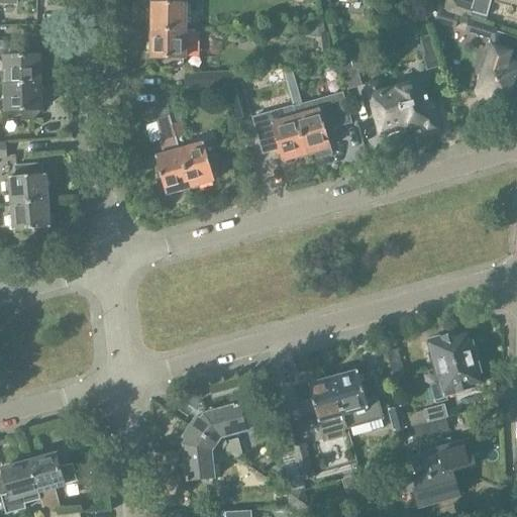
[(150,27),(185,28),(185,10),(197,10),(197,0),(154,0),(154,3),(150,3),(150,27)]
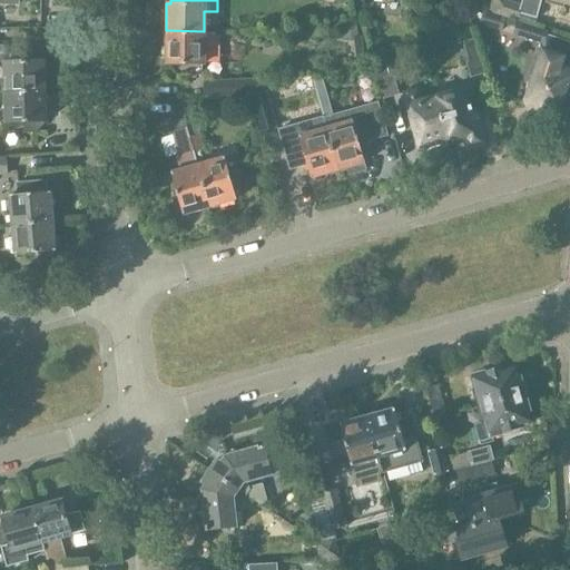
[(569,0),(522,0),(521,7),(500,0),(497,0),(493,12),(517,20),(519,13),(537,18),(541,0),(547,0),(547,2),(559,6),(560,2),(569,5),(569,0)]
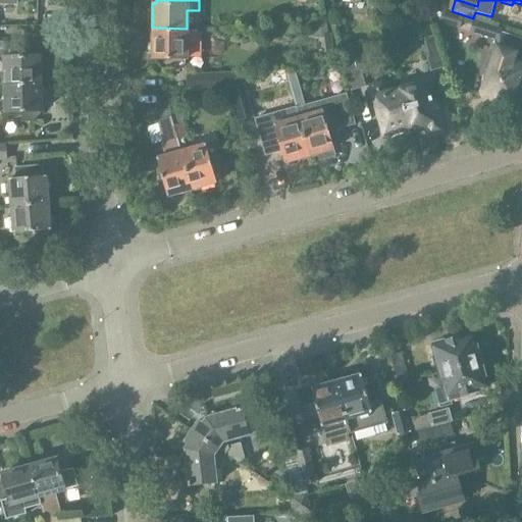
[(464,18),(445,12),(441,23),(461,30),(464,18)]
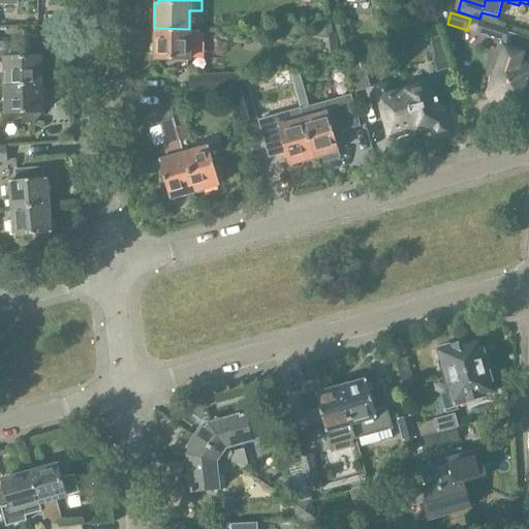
[(479,21),(475,33),(499,41),(503,29),(479,21)]
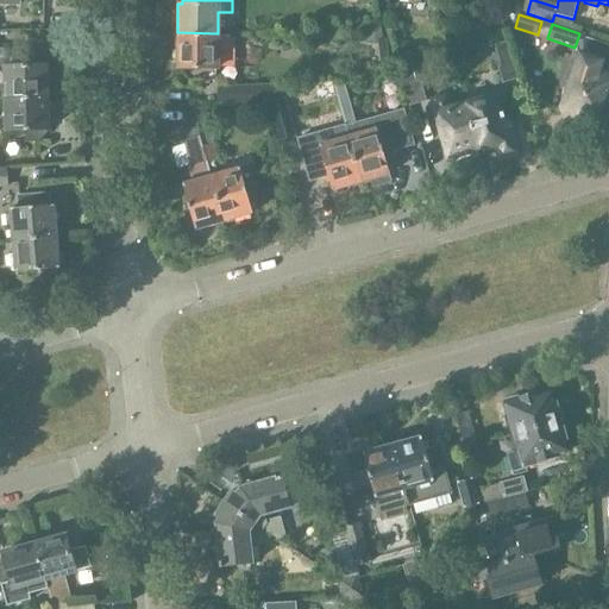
[(366,30),(368,43),(381,42),(380,29),(366,30)]
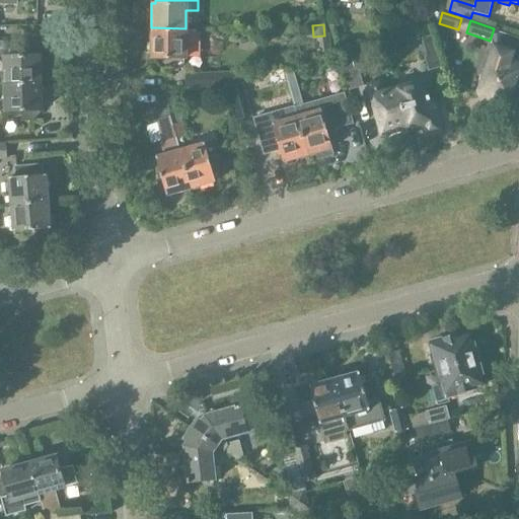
[(186,58),(186,28),(151,27),(151,58),(156,58),(156,64),(163,71),(176,71),(183,65),(183,58),(186,58)]
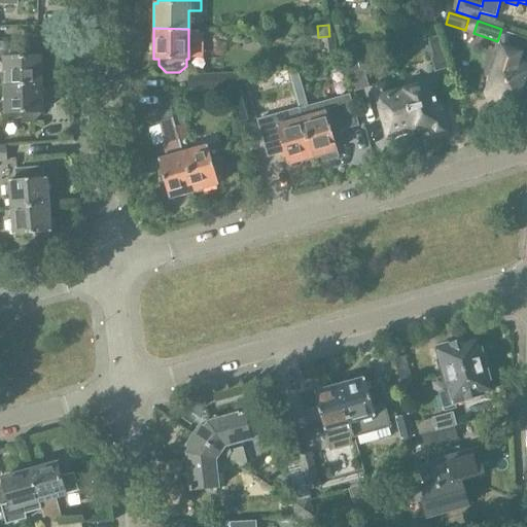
[(441,38),(432,40),(428,41),(431,54),(429,54),(434,72),(449,68),(441,38)]
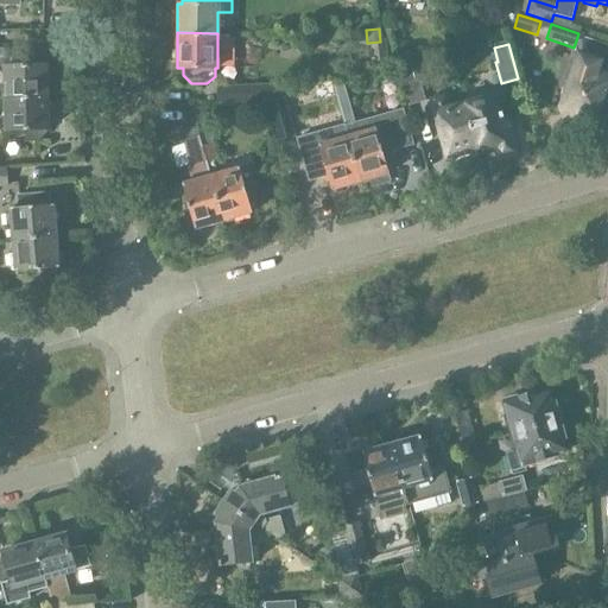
[(578,51),(559,108),(562,114),(578,119),(584,116),(596,120),(607,84),(607,75),(597,73),(602,58),(578,51)]
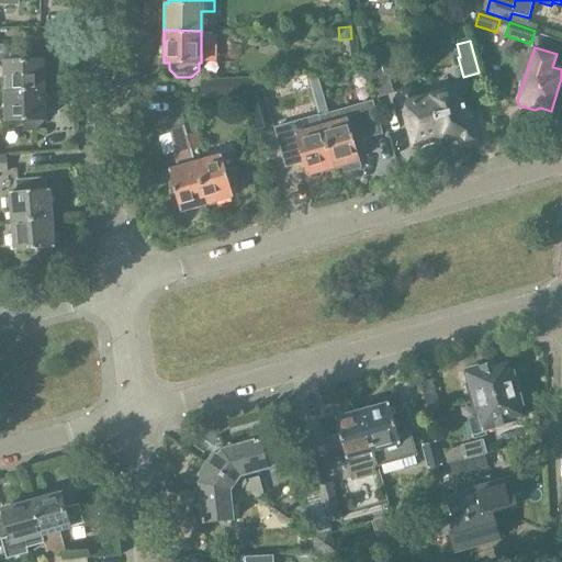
[(3,62),(4,90),(44,89),(43,60),(26,60),(26,54),(9,55),(9,62),(3,62)]
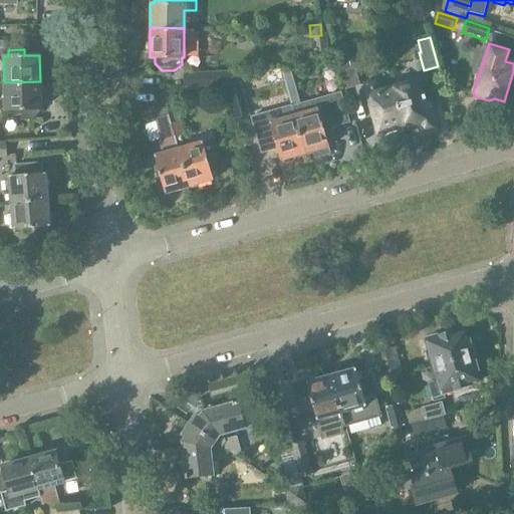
[(343,80),(342,80),(344,88),(358,85),(353,64),(349,65),(345,49),(335,51),(343,80)]
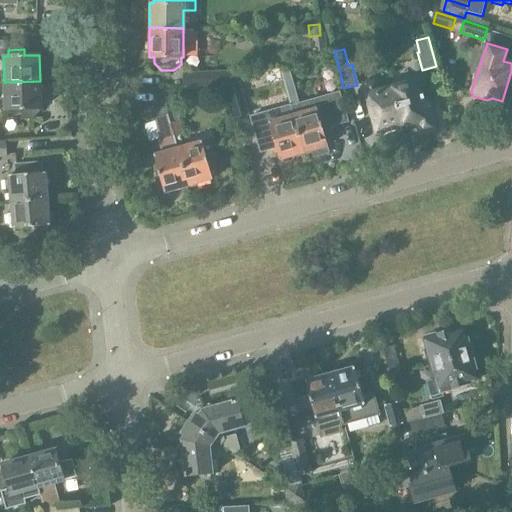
[(209,72),(183,73),(184,87),(210,86),(225,85),(232,85),(231,71),(209,72)]
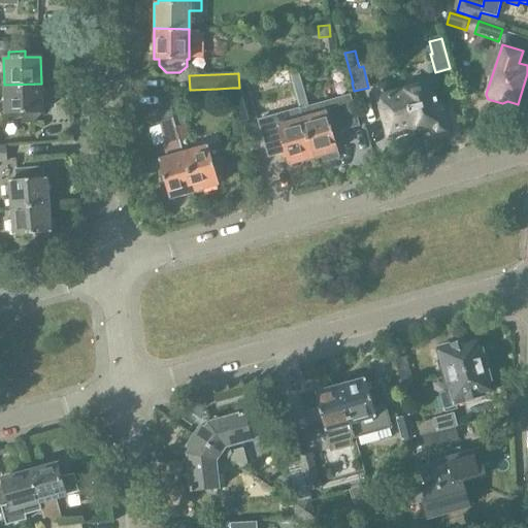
[(290,76),(293,87),(301,85),(298,74),(290,76)]
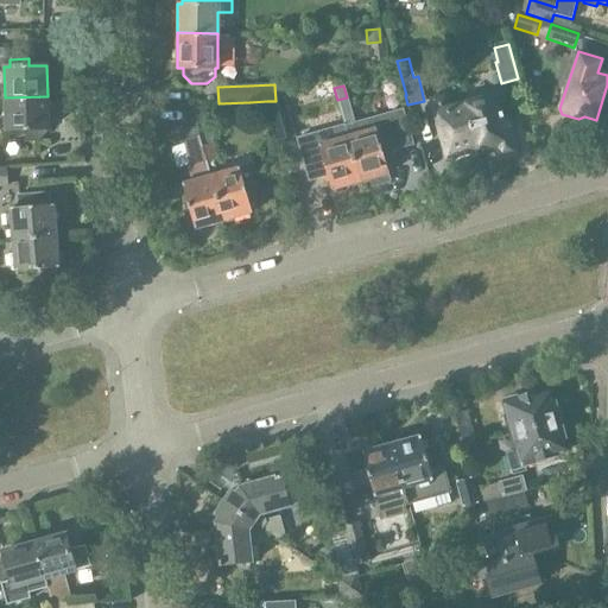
[(48,96),(5,97),(6,131),(24,130),(24,141),(38,141),(48,132),(46,128),(49,128),(48,96)]
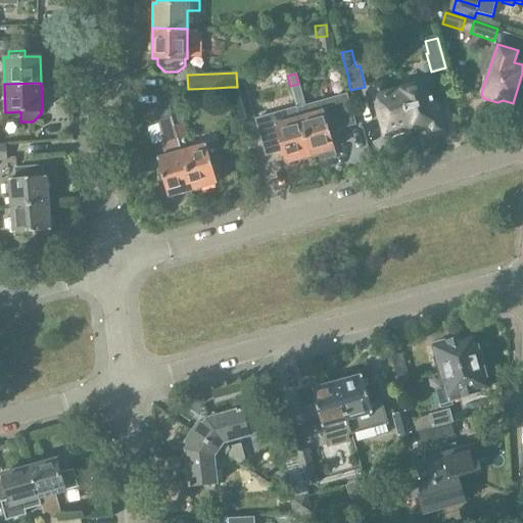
[(412,128),(401,90),(385,94),(382,83),(371,86),(385,135),(412,128)]
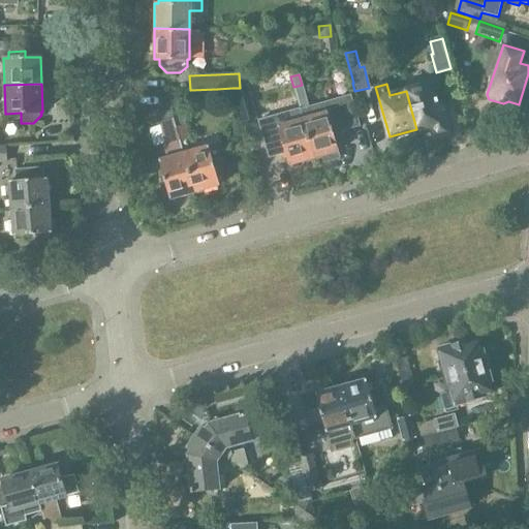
[(435,134),(446,131),(437,98),(434,99),(430,84),(406,91),(416,129),(432,124),(435,134)]
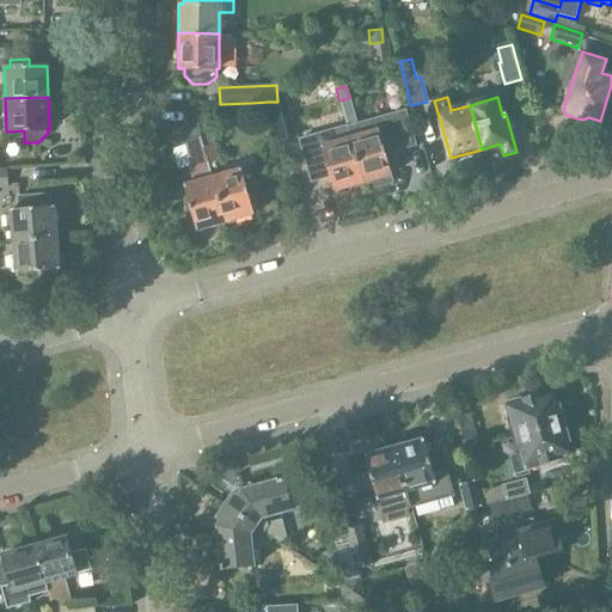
[(277,102),(269,104),(280,141),(294,136),(285,99),(277,102)]
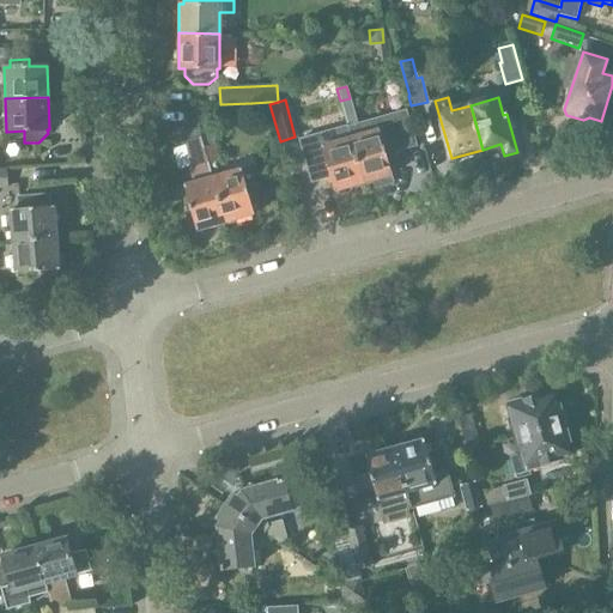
[(193,107),(182,108),(184,120),(188,122),(196,120),(193,107)]
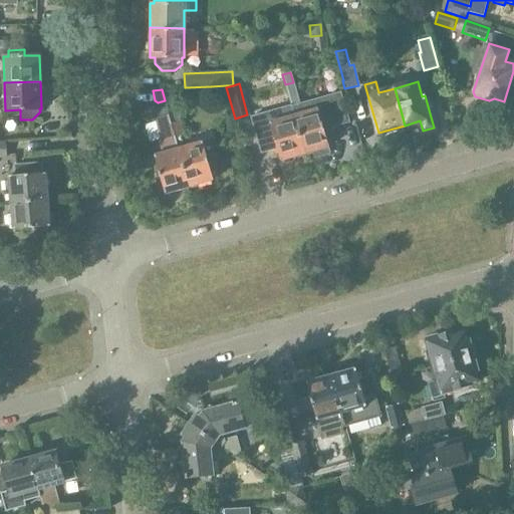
[(330,127),(349,122),(341,93),(291,107),(304,154),(312,152),(314,158),(329,154),(327,148),(328,148),(327,144),(334,142),(330,127)]
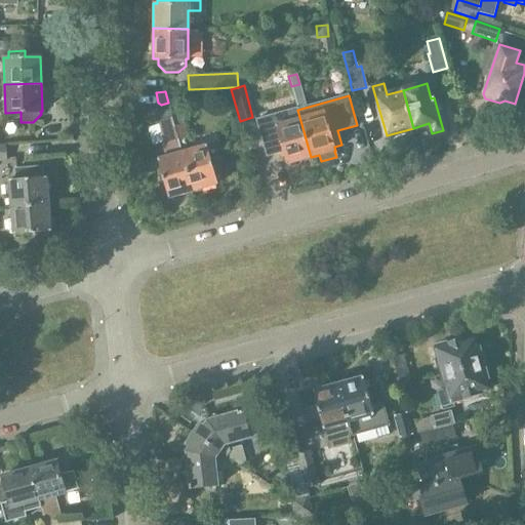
[(286,164),(288,163),(292,166),(300,163),(303,160),(311,157),(297,110),(297,108),(256,119),(267,154),(282,150),(286,164)]
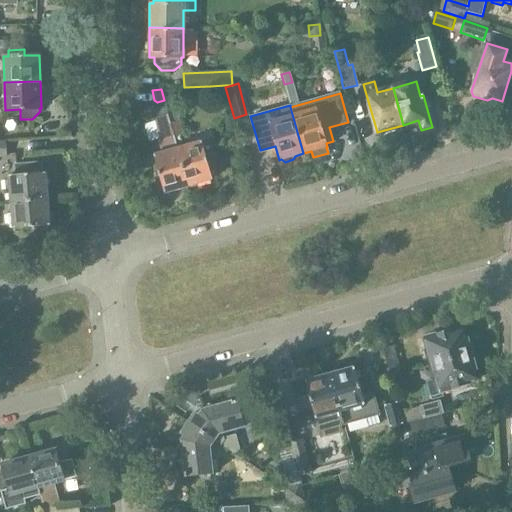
[(188,186),(170,123),(166,107),(150,112),(152,120),(155,119),(161,139),(158,140),(162,152),(153,155),(164,193),(188,186)]
